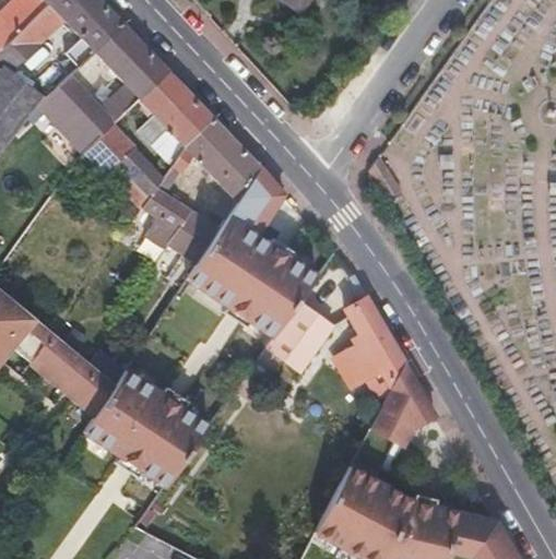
[(0,60),(7,67),(11,70),(43,42),(66,20),(64,20),(84,0),(54,0),(0,50),(0,60)]
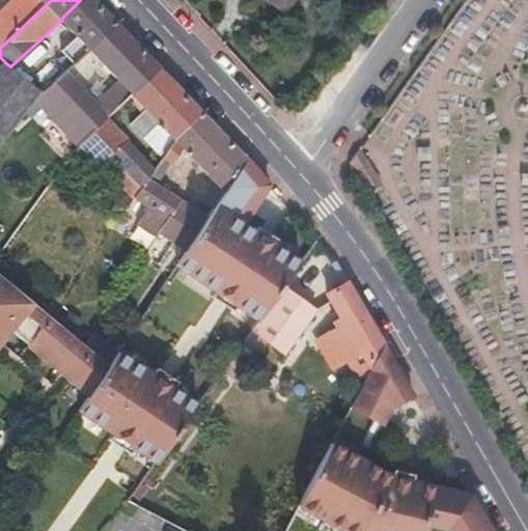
[(0,48),(51,0),(12,0),(0,12),(0,48)]
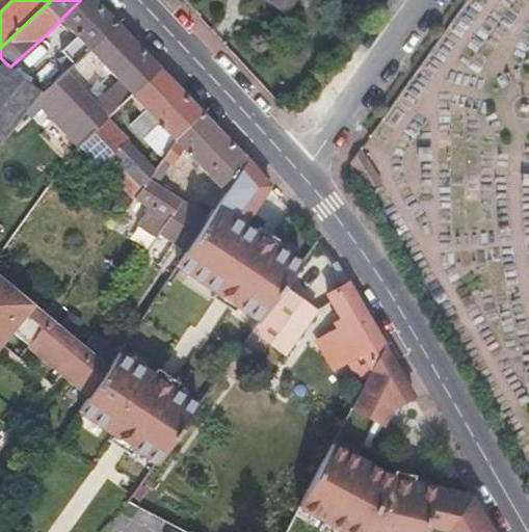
[(91,49),(118,23),(97,0),(80,0),(61,19),(62,19),(80,37),(91,49)]
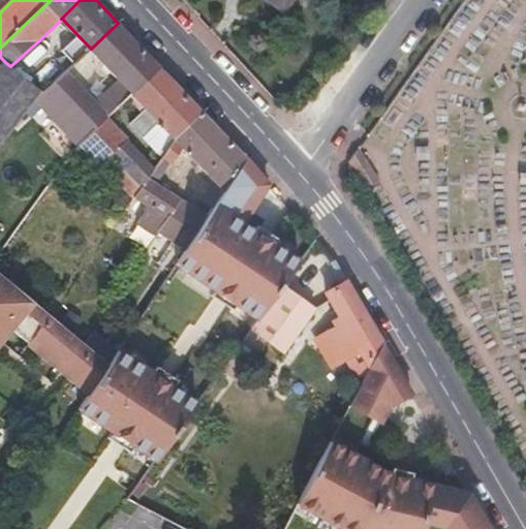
[(118,23),(91,49),(104,63),(120,80),(97,102),(67,69),(43,91),(37,99),(79,144),(109,116),(133,94),(161,67),(118,23)]
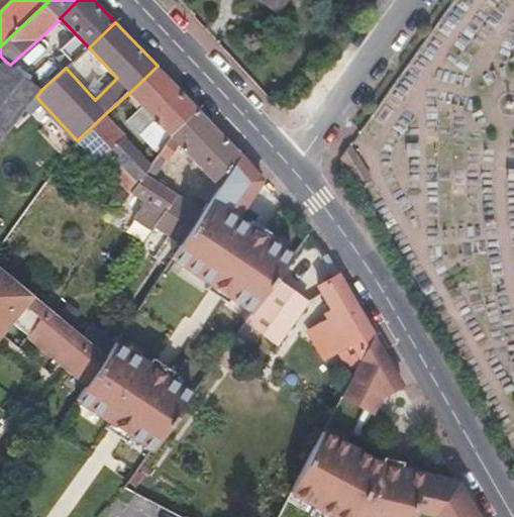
[(78,36),(63,49),(74,61),(89,47),(78,36)]
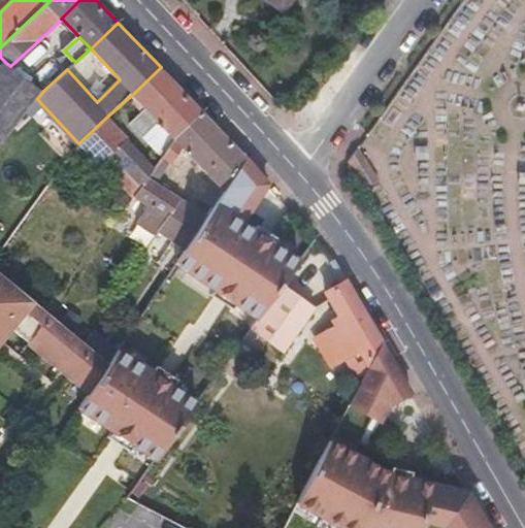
[(0,57),(0,146),(30,108),(37,99),(43,91),(10,66),(6,63),(0,57)]
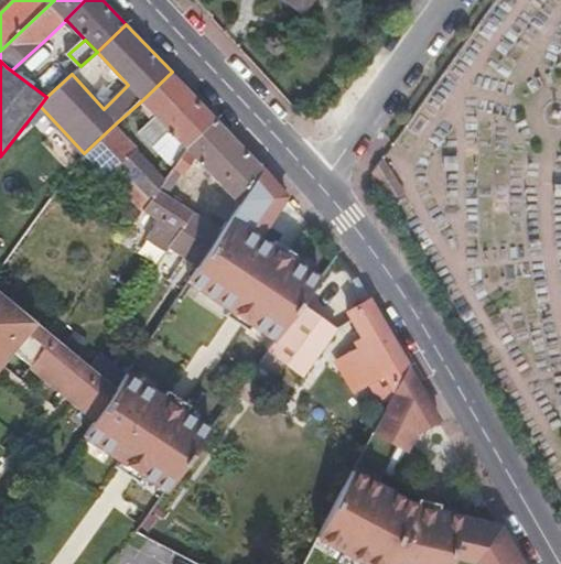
[(187,148),(217,118),(172,72),(142,100),(158,117),(159,118),(187,148)]
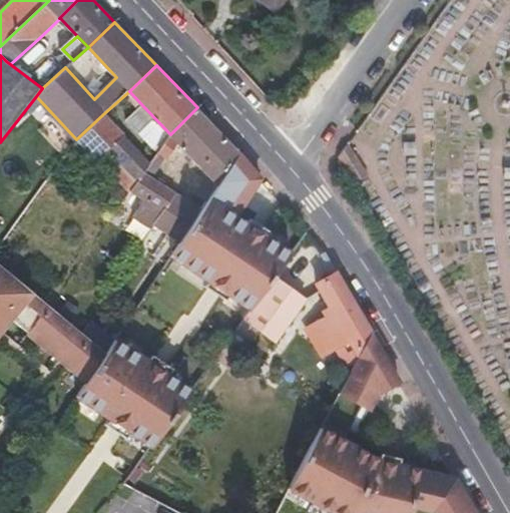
[(143,106),(128,120),(158,152),(159,151),(167,138),(169,135),(144,107),(143,106)]
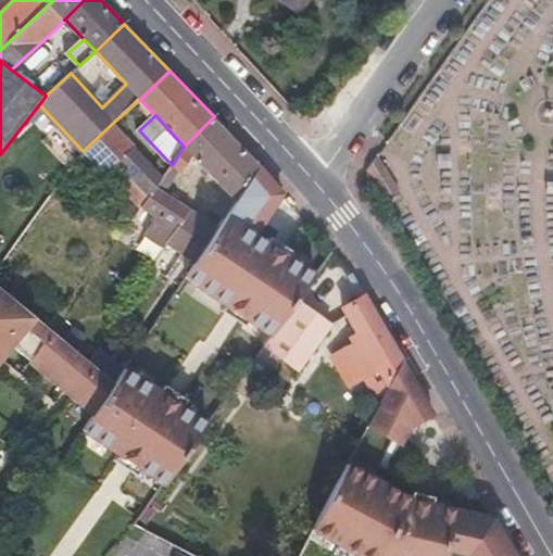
[(216,213),(226,218),(250,182),(262,166),(214,116),(185,146),(184,147),(181,150),(173,164),(181,171),(192,154),(230,192),(216,213)]
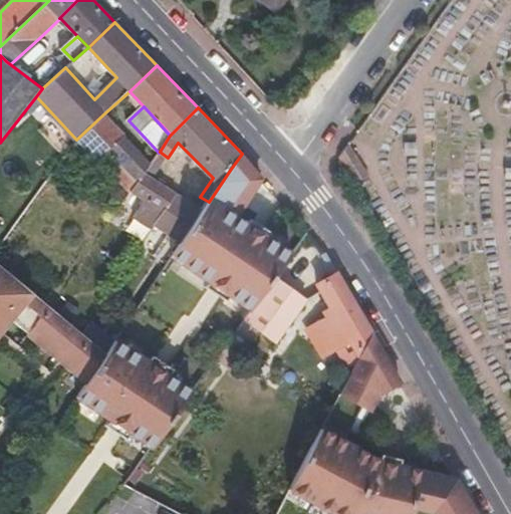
[(147,173),(153,164),(105,112),(76,140),(98,163),(110,152),(120,163),(111,172),(132,192),(133,191),(147,173)]
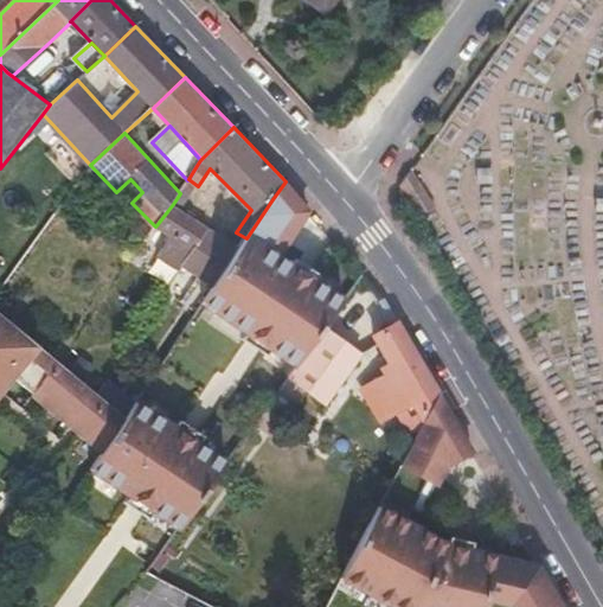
[(440,206),(417,171),(416,168),(402,186),(421,217),(440,206)]
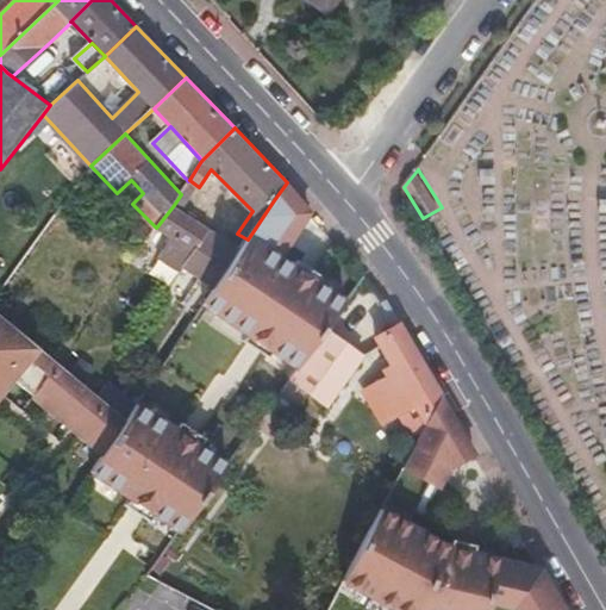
[(274,200),(254,229),(286,251),(291,246),(294,238),(299,231),(305,224),(311,215),(312,212),(299,197),(287,182),(274,200)]
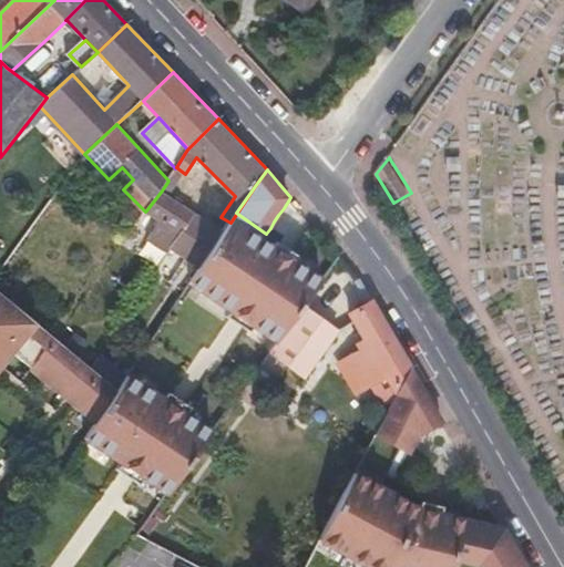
[(162,191),(146,210),(163,222),(151,239),(168,251),(171,248),(200,268),(205,259),(225,230),(162,191)]
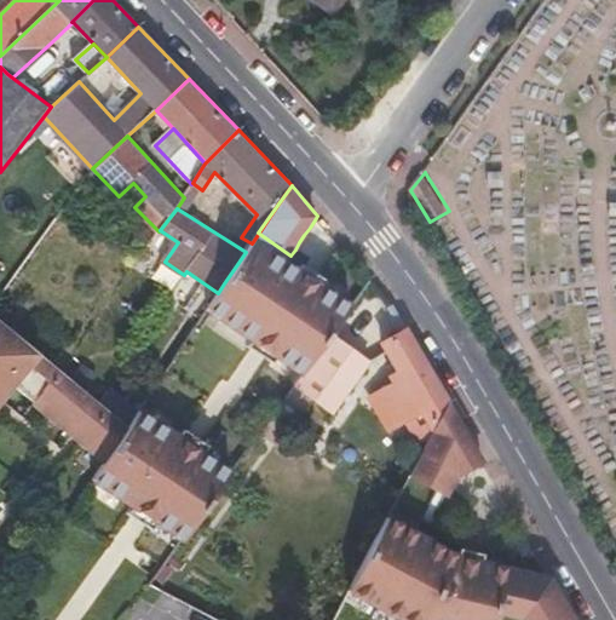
[(299,270),(287,262),(291,256),(258,233),(252,244),(246,252),(224,283),(218,293),(207,306),(253,338),(255,340),(274,352),(277,354),(304,373),(334,333),(337,329),(353,306),(323,286),(320,283),(303,271),(299,270)]
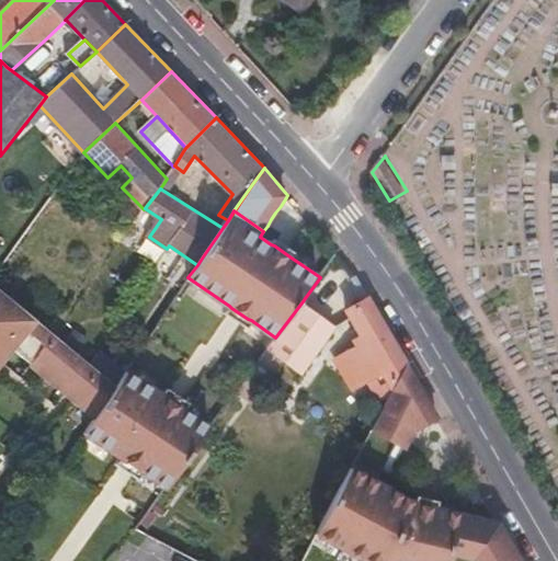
[(275,238),(271,244),(274,245),(289,256),(293,259),(297,253),(291,249),(280,241),(275,238)]
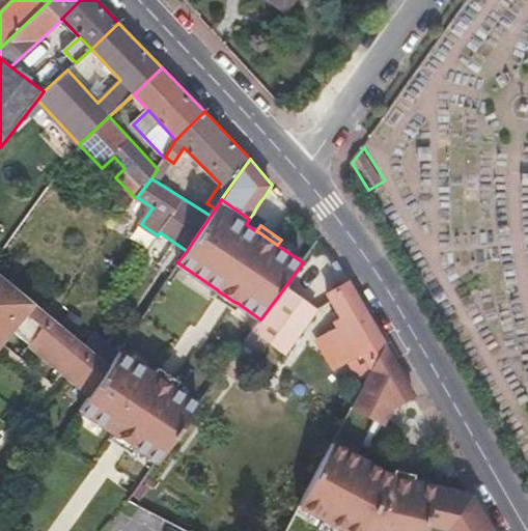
[(0,334),(8,325),(28,341),(40,352),(45,355),(49,359),(63,369),(67,373),(71,376),(92,394),(112,365),(56,318),(0,272),(0,334)]
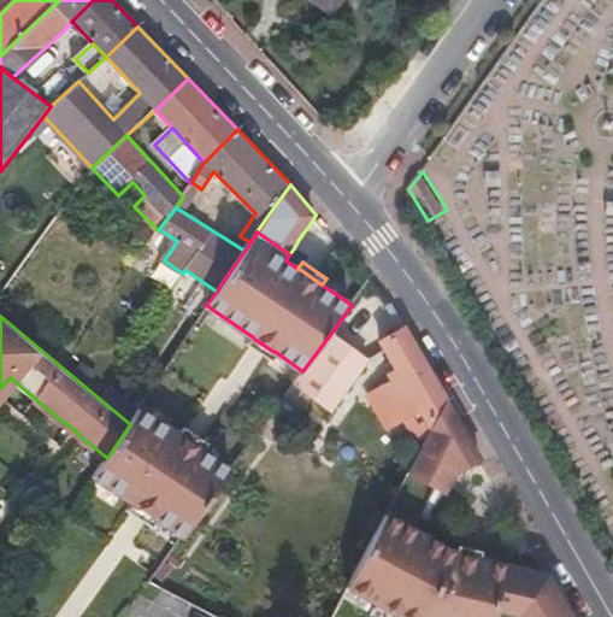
[(302,371),(294,382),(335,412),(375,357),(335,328),(332,331),(302,371)]
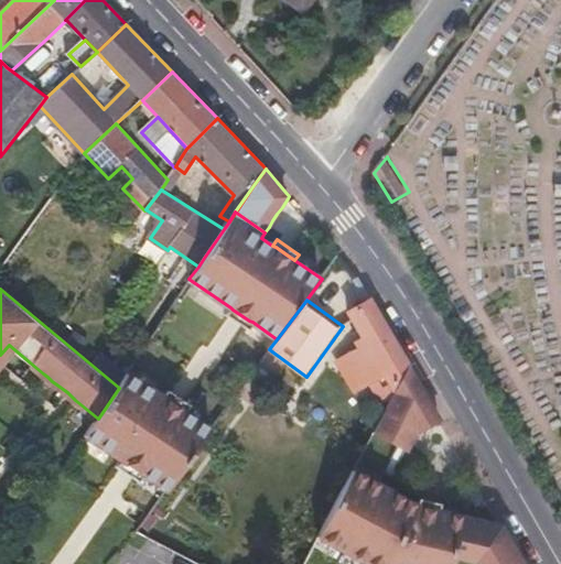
[(410,365),(371,300),(349,312),(359,329),(349,335),(362,355),(359,364),(375,390),(384,392),(389,402),(395,393),(400,383),(410,365)]
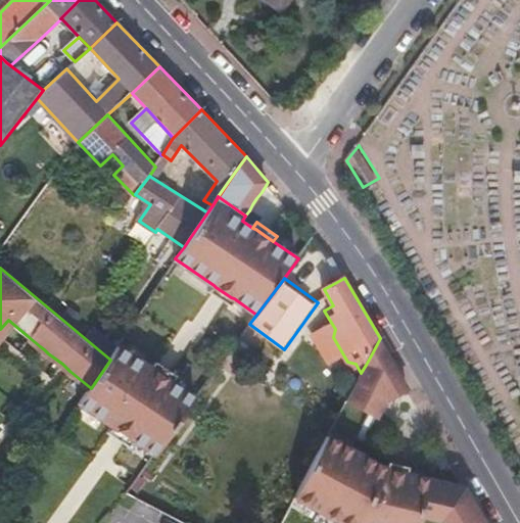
[(216,287),(214,285),(209,290),(215,293),(221,297),(229,303),(230,304),(234,298),(231,297),(216,287)]
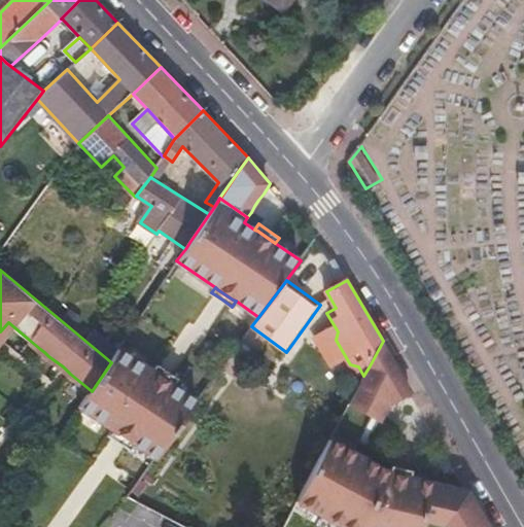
[(397,366),(383,341),(374,358),(369,367),(376,381),(398,369),(397,366)]
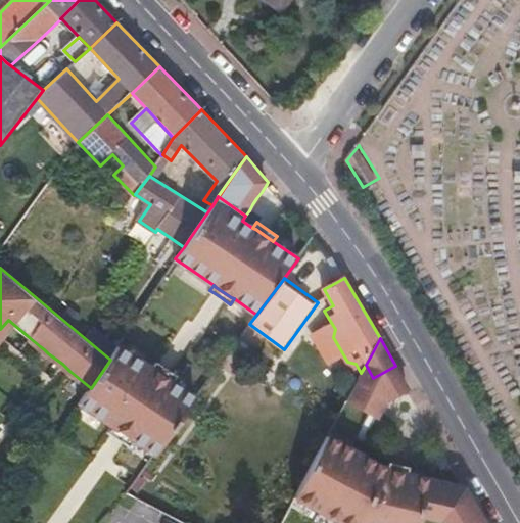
[(151,368),(119,345),(110,360),(91,388),(81,403),(112,425),(115,427),(131,438),(133,439),(156,455),(197,398),(173,382),(170,380),(154,370),(151,368)]
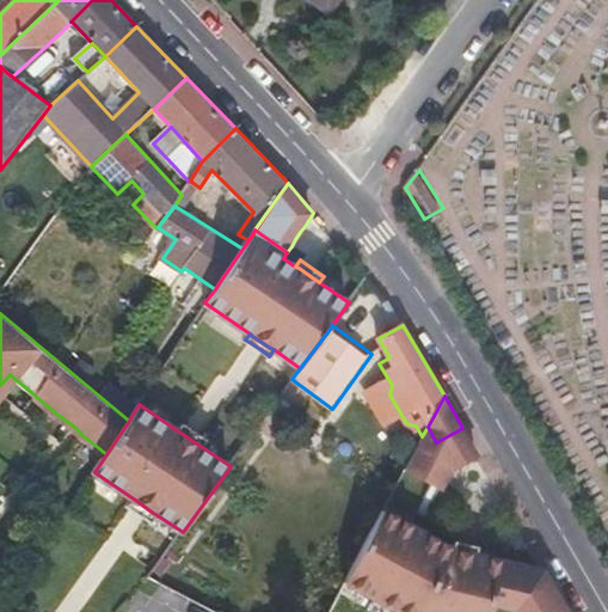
[(182,423),(177,430),(180,433),(198,445),(202,447),(207,440),(200,435),(194,430),(186,426),(182,423)]
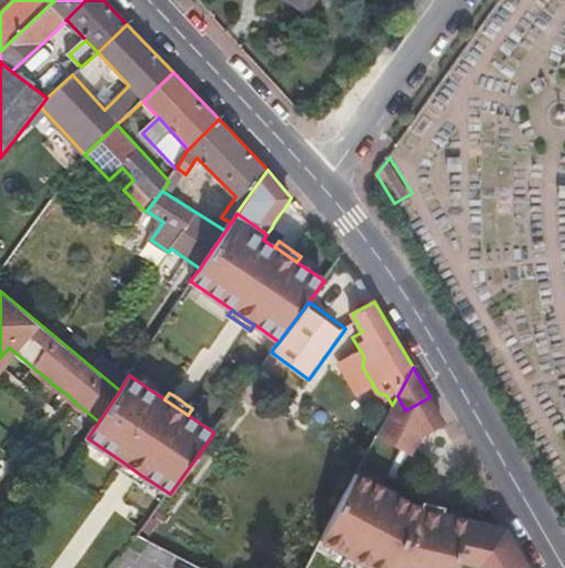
[(397,396),(392,405),(376,434),(410,452),(417,437),(420,436),(444,423),(436,408),(430,397),(405,411),(397,396)]
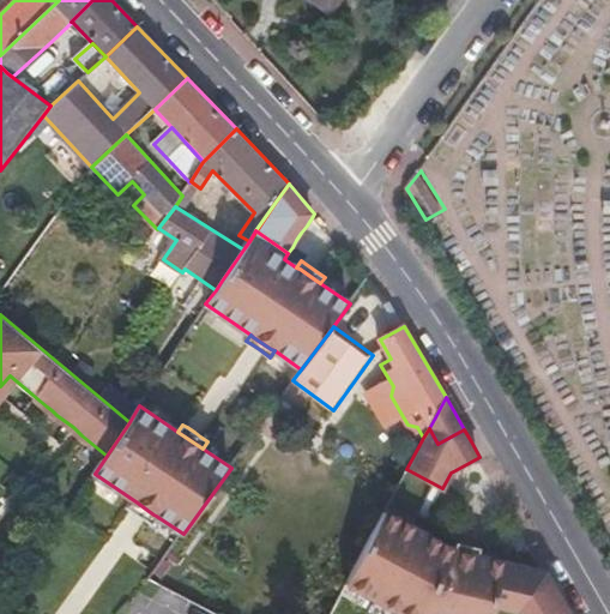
[(136,501),(132,499),(127,507),(131,510),(138,515),(145,519),(151,524),(156,516),(153,515),(136,501)]
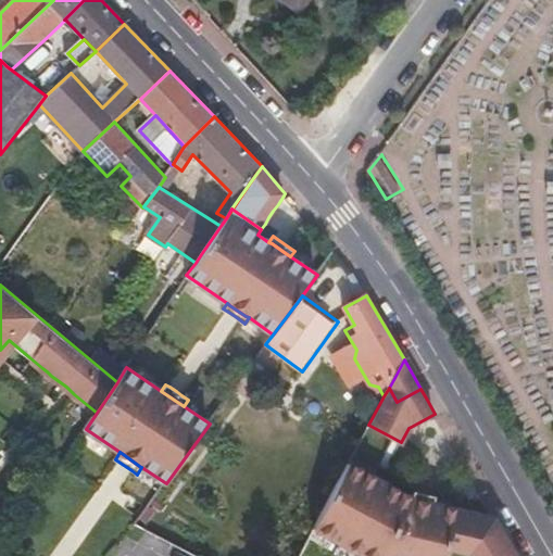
[(517,555),(495,517),(476,513),(470,512),(465,510),(434,504),(412,500),(348,463),(317,522),(346,538),(342,543),(362,555),(447,555),(448,552),(470,555),(517,555)]
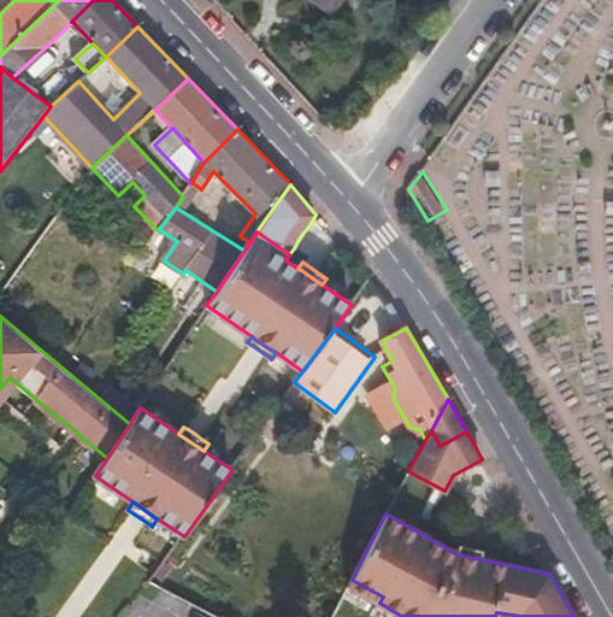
[(458,546),(457,554),(481,559),(482,551),(470,548),(458,546)]
